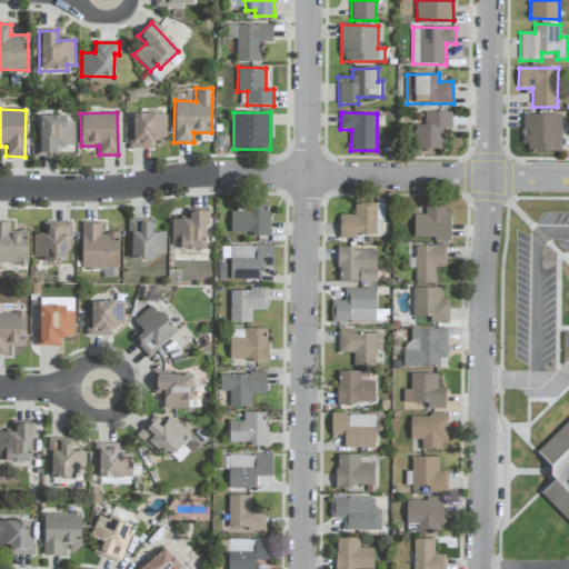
[(451,112),(425,112),(425,126),(416,125),(415,149),(442,149),(443,128),(451,128),(451,112)]
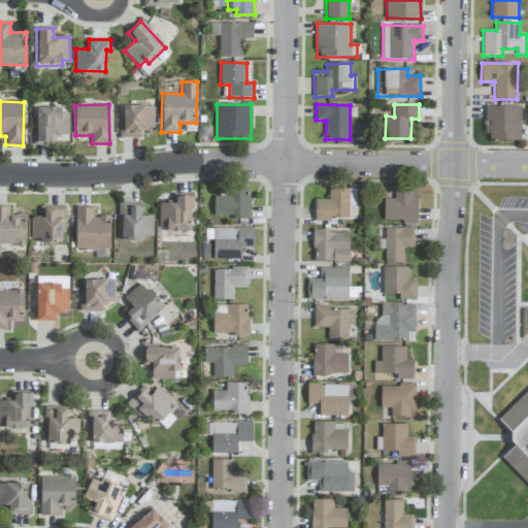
[(120,138),(141,138),(141,129),(154,128),(154,106),(124,106),(124,122),(119,122),(120,138)]
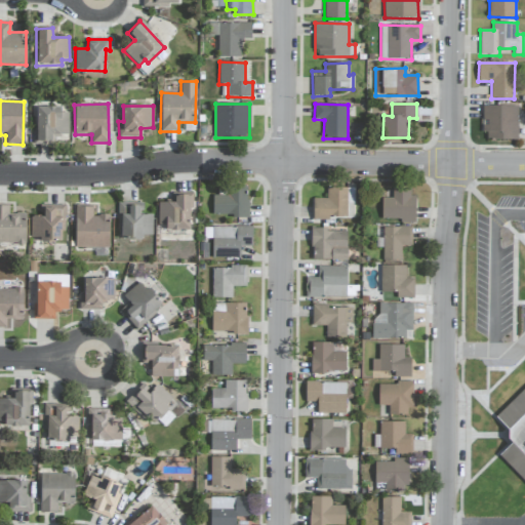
[(517,140),(518,107),(483,106),(483,121),(485,121),(485,139),(517,140)]
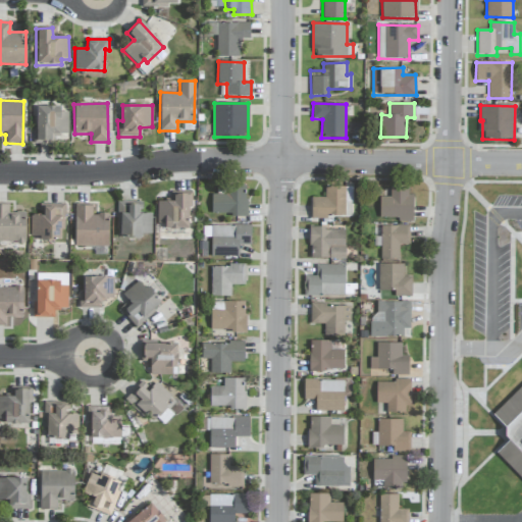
[(36,142),(51,142),(51,134),(67,135),(68,112),(60,111),(60,107),(37,106),(36,142)]
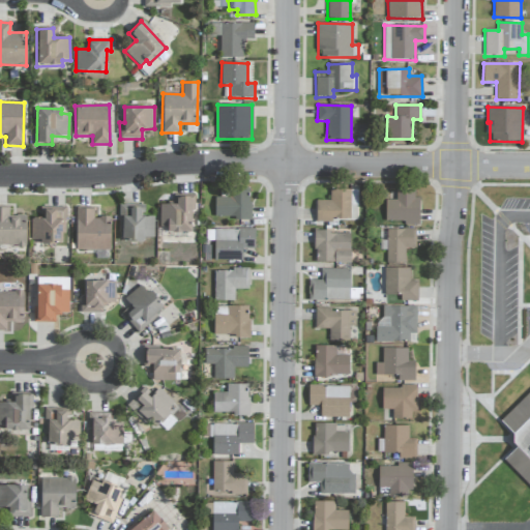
[(215,197),(214,217),(249,218),(251,188),(230,187),(230,198),(215,197)]
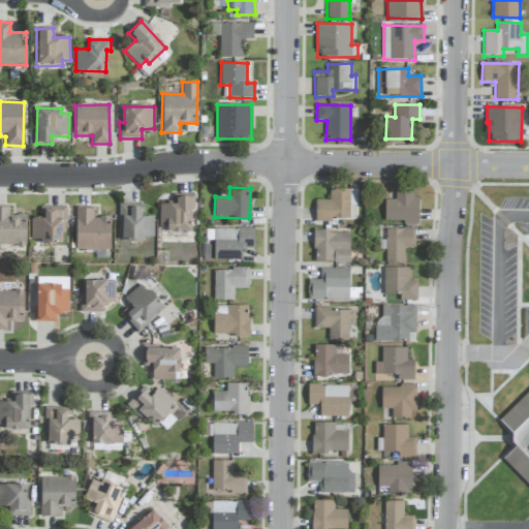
[(316,220),(356,220),(356,189),(330,189),(330,200),(316,200),(316,220)]
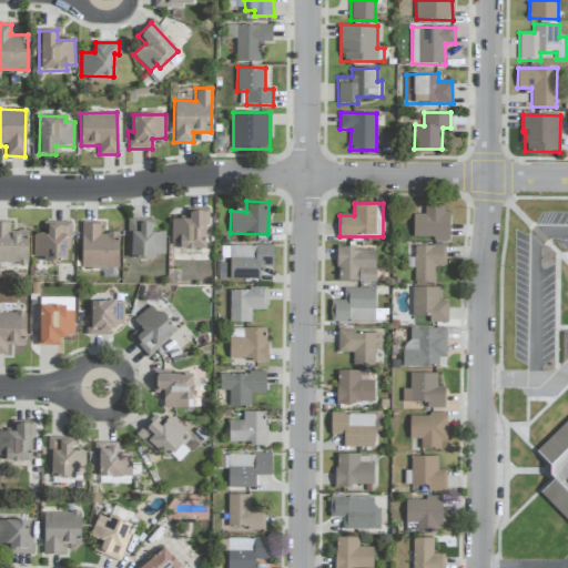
[(413,239),(448,240),(448,204),(424,204),(424,214),(413,214),(413,239)]
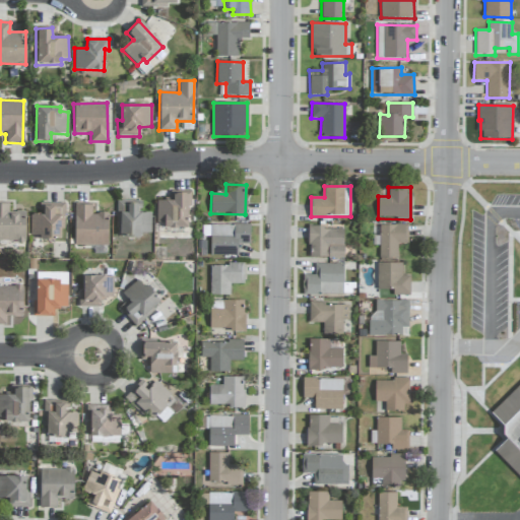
[(188,192),(170,192),(170,200),(156,200),(156,222),(165,222),(164,228),(188,228),(188,192)]
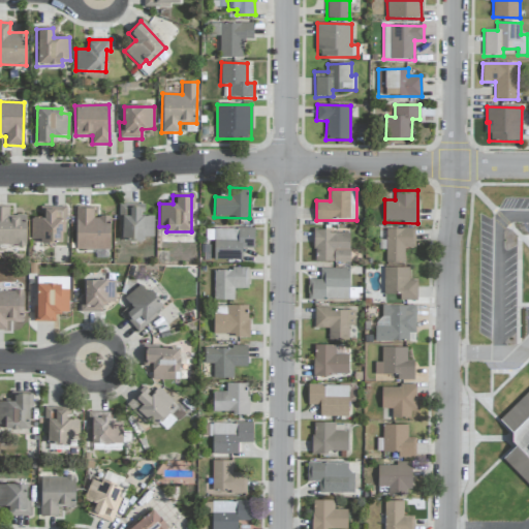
[(154,216),(141,216),(141,205),(120,205),(119,240),(144,240),(144,237),(153,237),(154,216)]
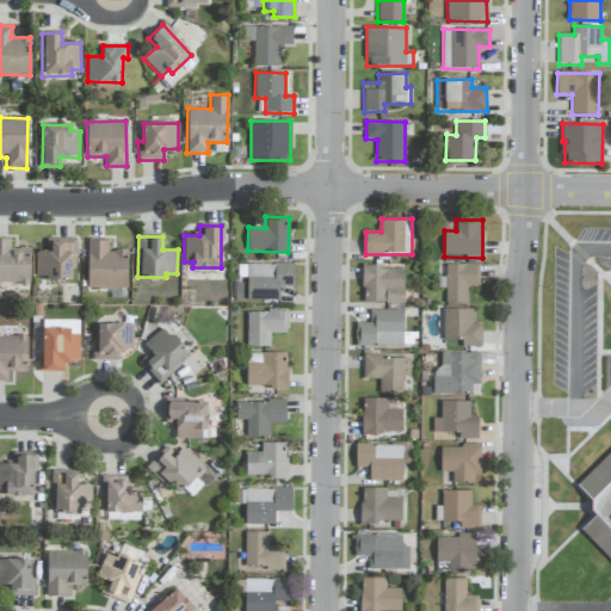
[(76,238),(47,239),(47,251),(35,252),(36,277),(47,276),(47,282),(72,282),(72,250),(76,250),(76,238)]
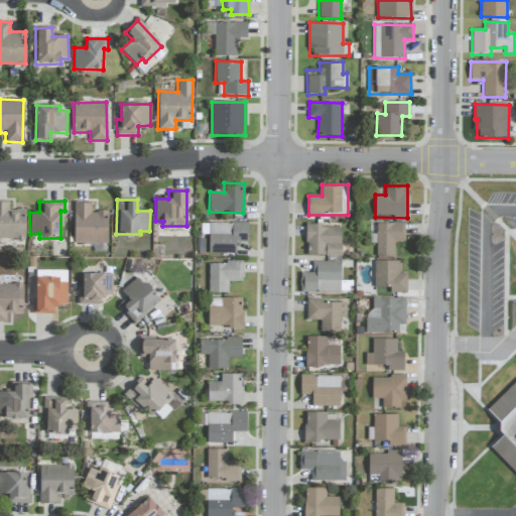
[(0,239),(25,239),(24,210),(9,210),(9,202),(0,202),(0,239)]
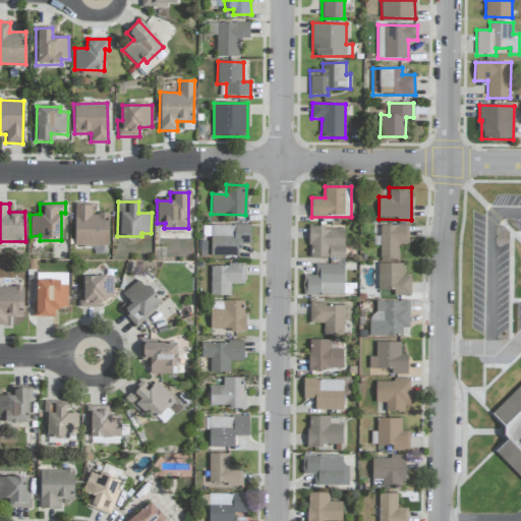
[(108,246),(109,214),(92,214),(92,205),(75,205),(74,246),(108,246)]
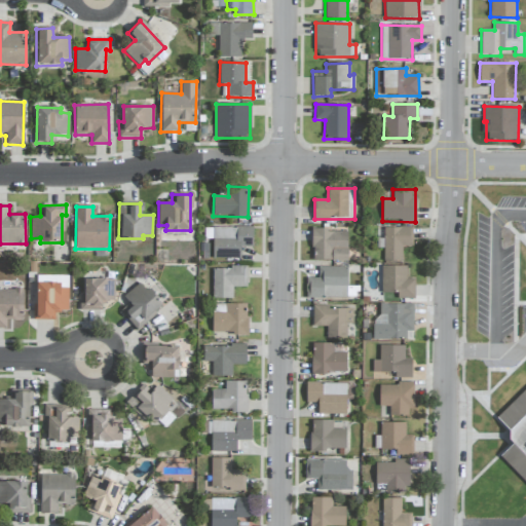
[(240,259),(240,247),(253,247),(253,228),(204,227),(204,238),(213,239),(213,258),(240,259)]
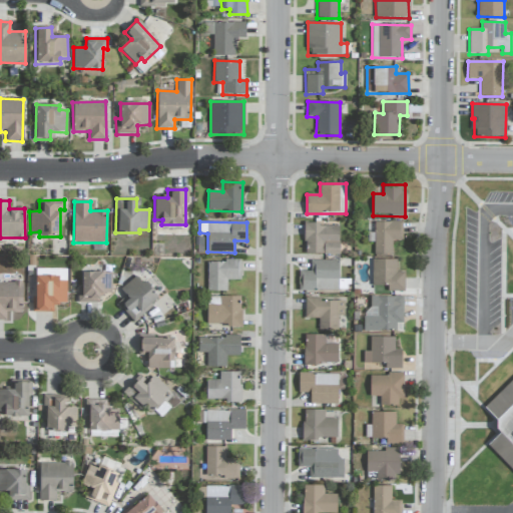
[(374,254),(392,255),(392,240),(403,240),(403,221),(375,221),(374,254)]
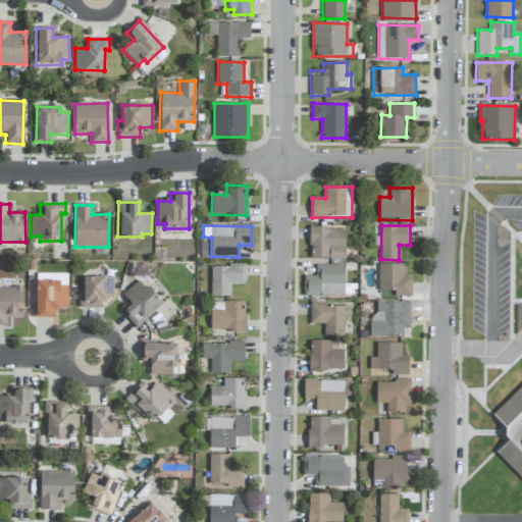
[(345,228),(310,228),(310,259),(345,258),(345,228)]
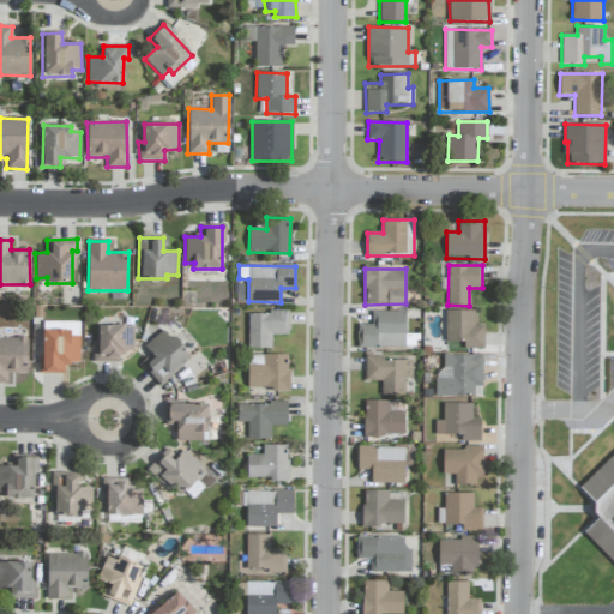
[(445,341),(464,342),(464,349),(483,349),(483,326),(474,325),(475,311),(446,311),(445,341)]
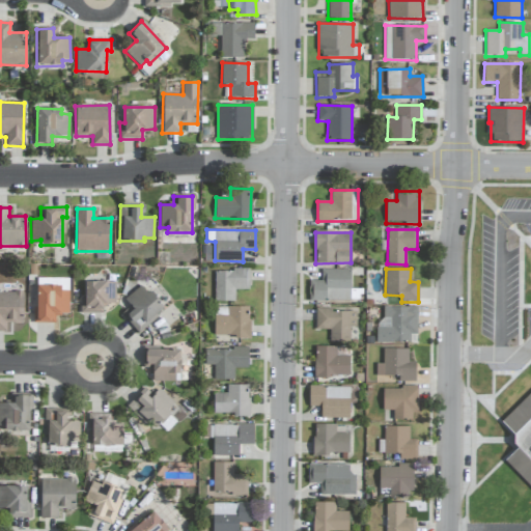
[(249,270),(215,270),(215,302),(234,302),(234,289),(249,289),(249,270)]
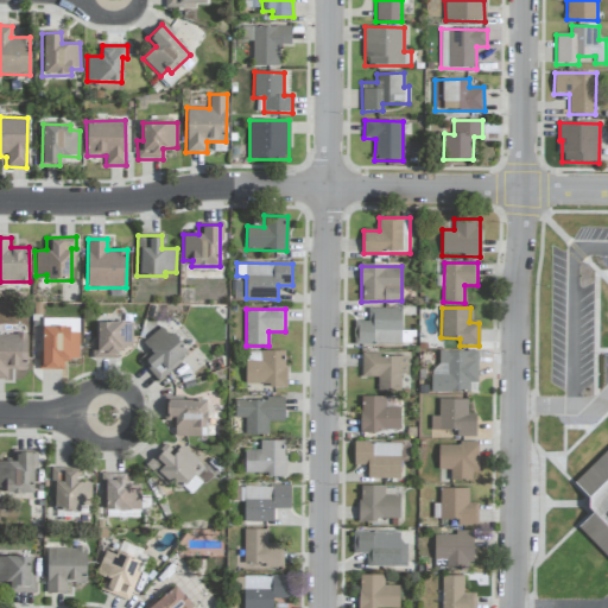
[(368,309),(367,322),(354,321),(354,344),(400,346),(401,310),(368,309)]
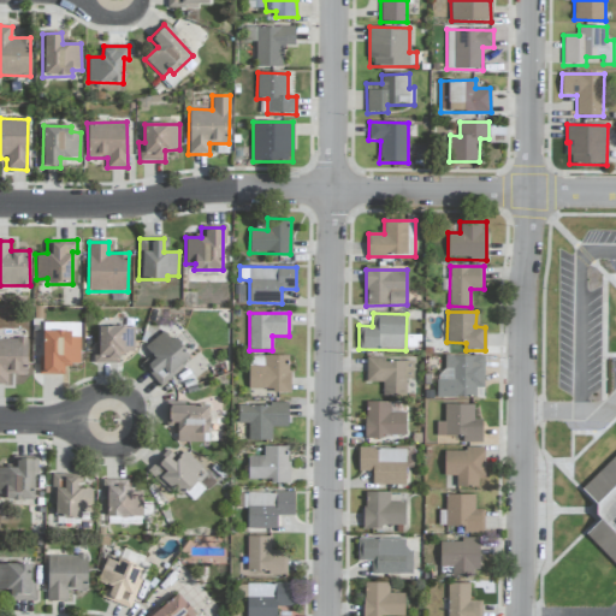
[(78,323),(42,323),(41,374),(63,375),(63,365),(80,365),(80,337),(71,337),(71,330),(78,330),(78,323)]
